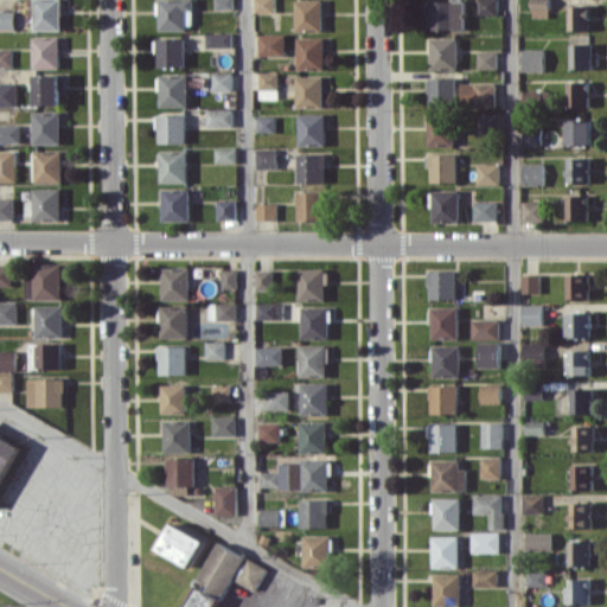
[(63,30),(62,0),(36,0),(36,30),(63,30)]
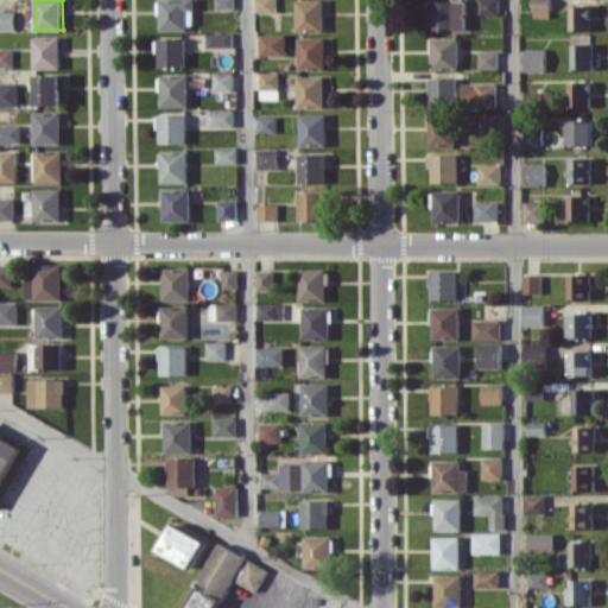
[(160,0),(160,30),(192,31),(192,0),(160,0)]
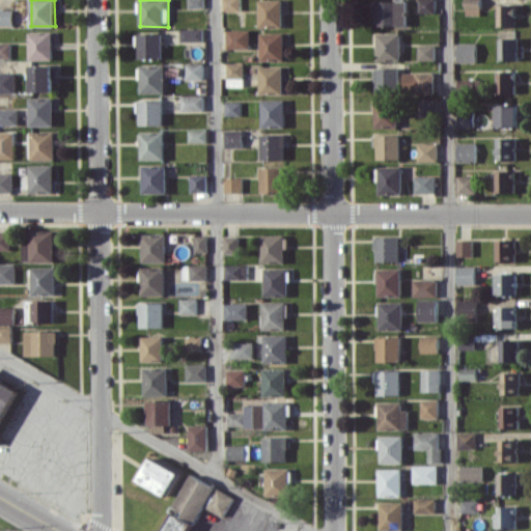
[(203,0),(188,0),(189,8),(204,7),(203,0)]
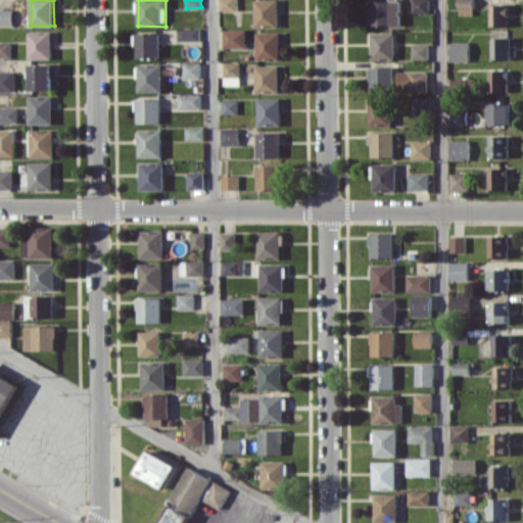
[(236,0),(220,0),(221,11),(237,11),(236,0)]
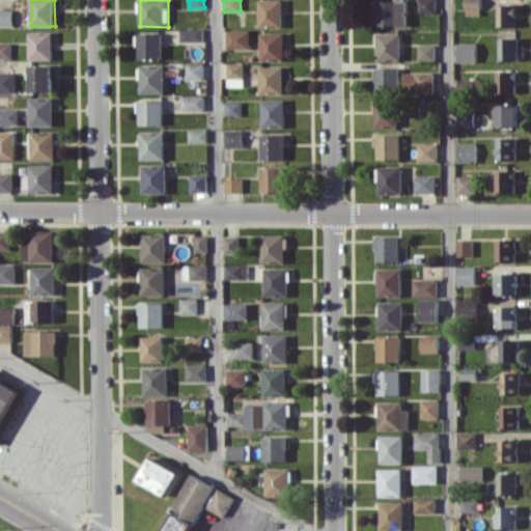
[(258,0),(259,27),(282,27),(281,0),(258,0)]
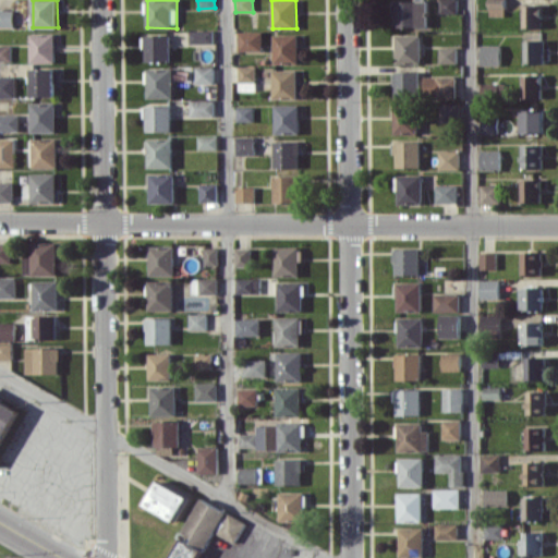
[(427,26),(426,0),(393,1),(393,27),(427,26)]
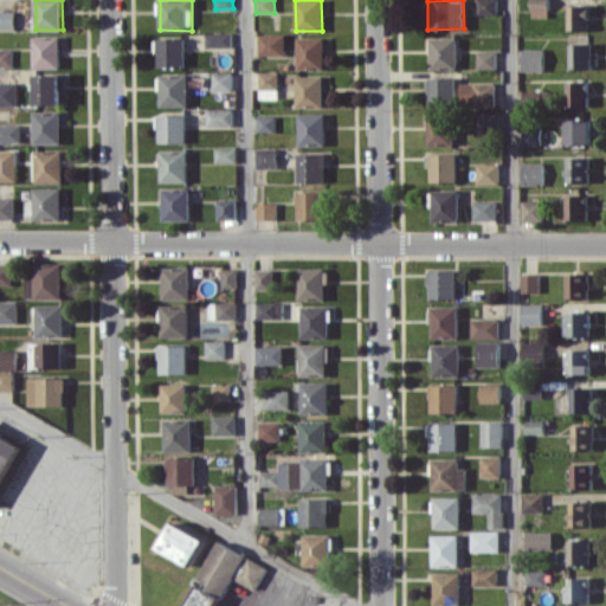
[(476,0),(476,14),(496,14),(496,0),(476,0)]
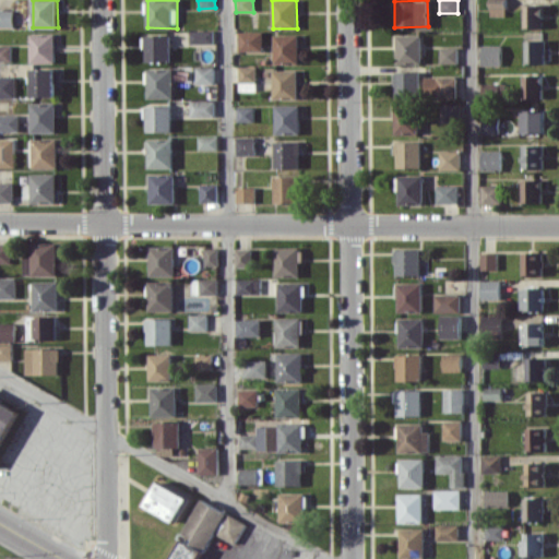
[(504,0),(488,0),(489,16),(506,15),(504,0)]
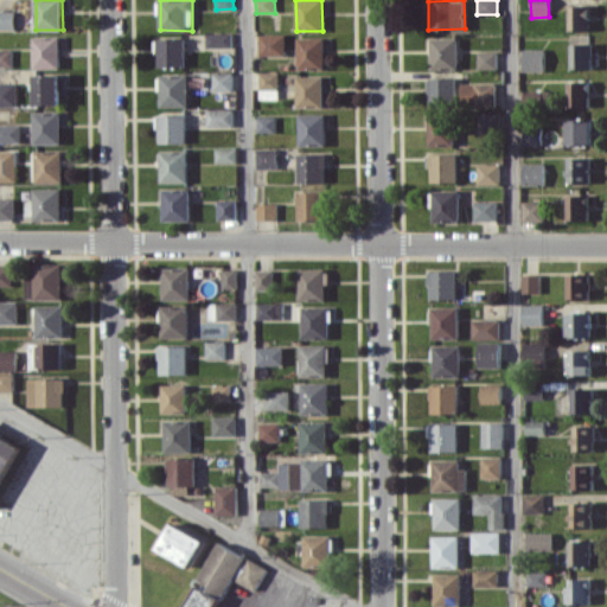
[(567,30),(588,31),(588,5),(568,5),(567,30)]
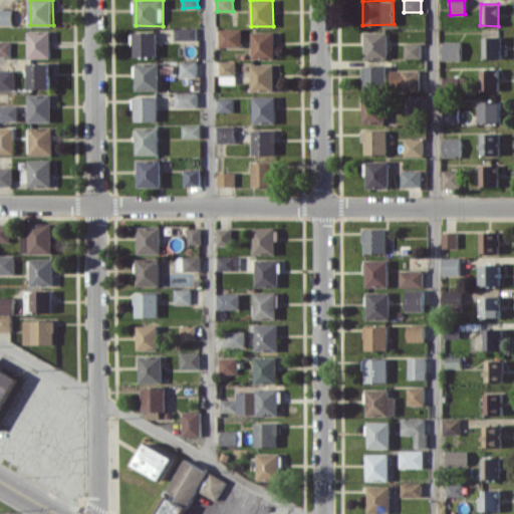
[(0,24),(14,24),(13,8),(0,8),(0,24)]
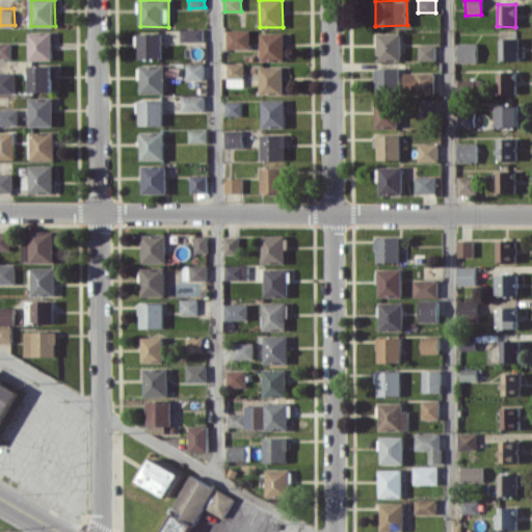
[(204,41),(204,28),(180,29),(180,42),(204,41)]
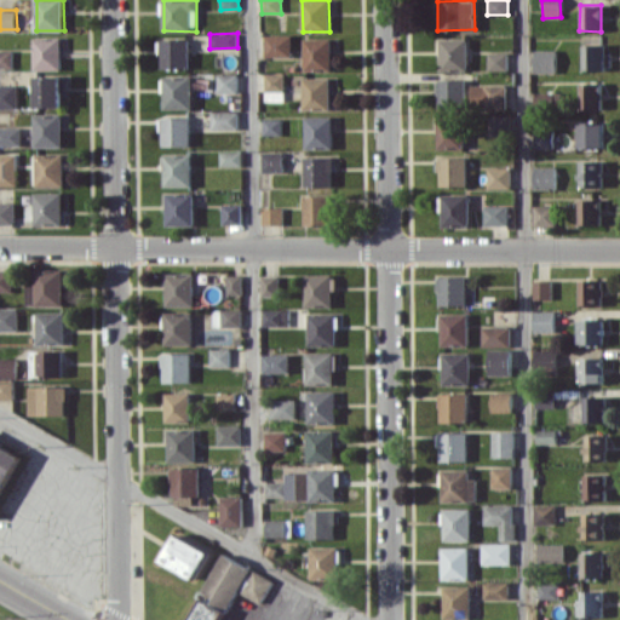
[(291,34),(264,34),(264,57),(291,57),(291,34)]
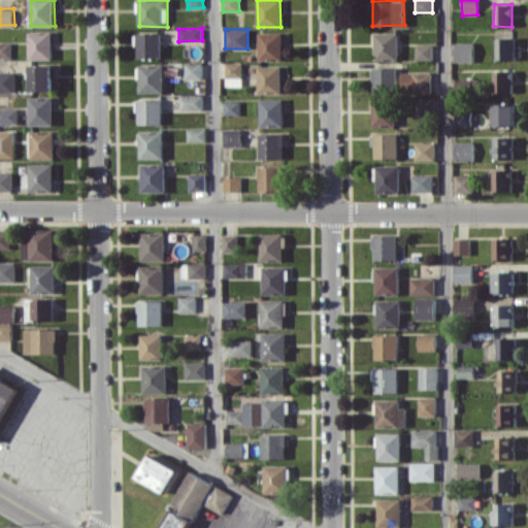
[(53,31),(30,32),(31,60),(54,59),(53,31)]
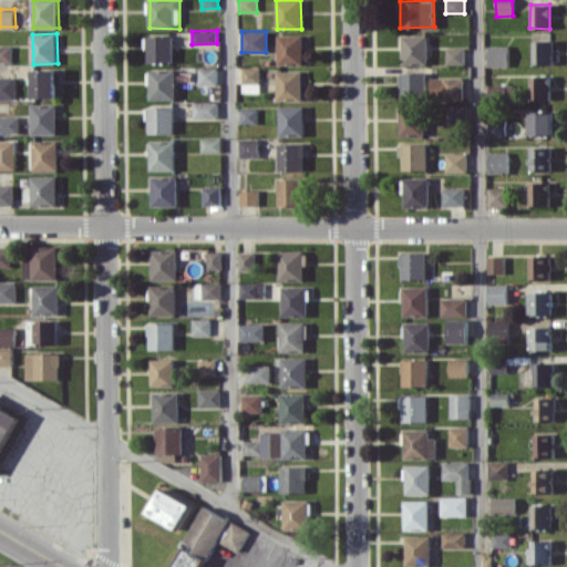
[(303,64),(302,34),(278,35),(279,64),(303,64)]
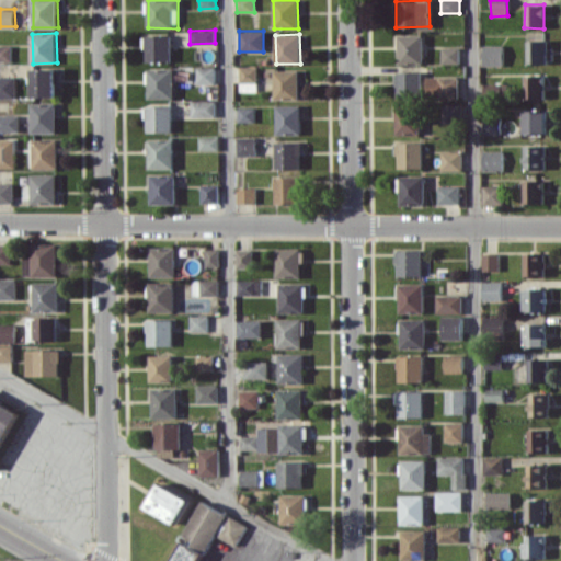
[(422,34),(398,35),(398,65),(423,64),(422,34)]
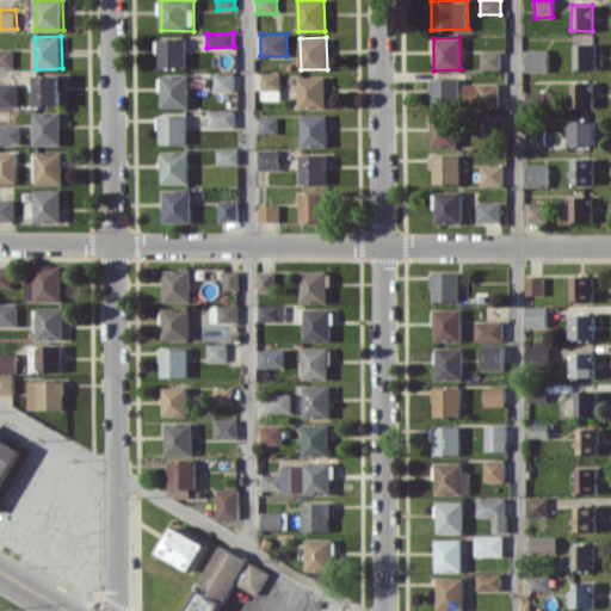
[(186,38),(159,38),(160,67),(187,67),(186,38)]
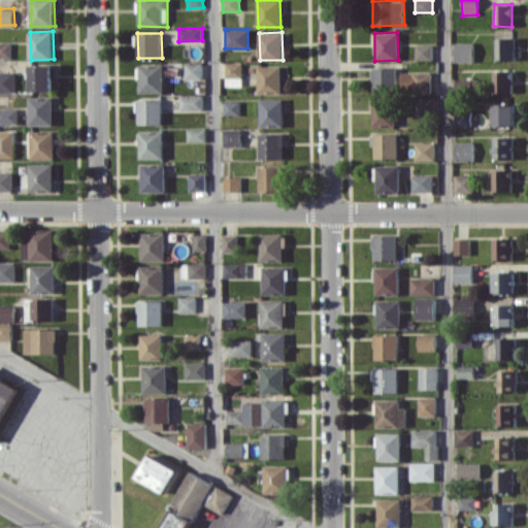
[(495,60),(514,60),(514,37),(495,37),(495,60)]
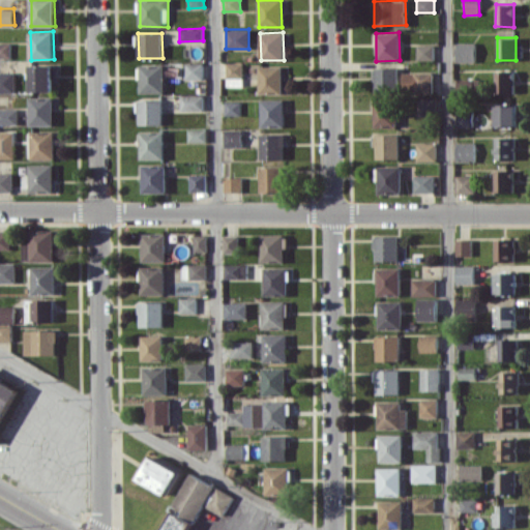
[(0,58),(11,58),(11,42),(0,41),(0,58)]
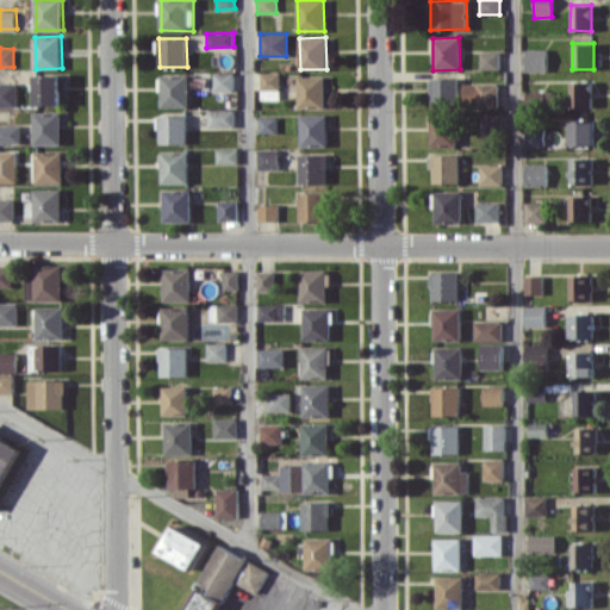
[(546,49),(524,49),(524,72),(547,70),(546,49)]
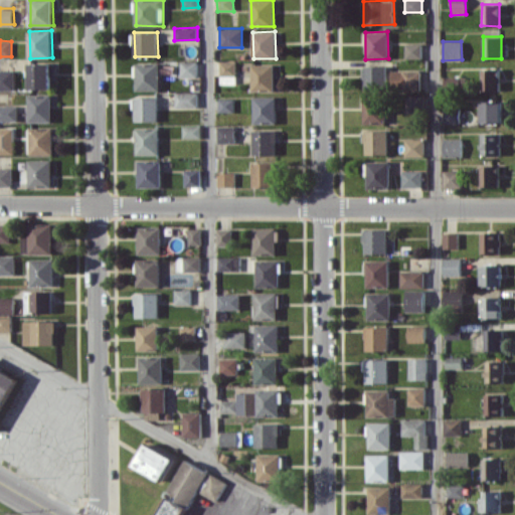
[(420,57),(420,43),(404,43),(404,58),(420,57)]
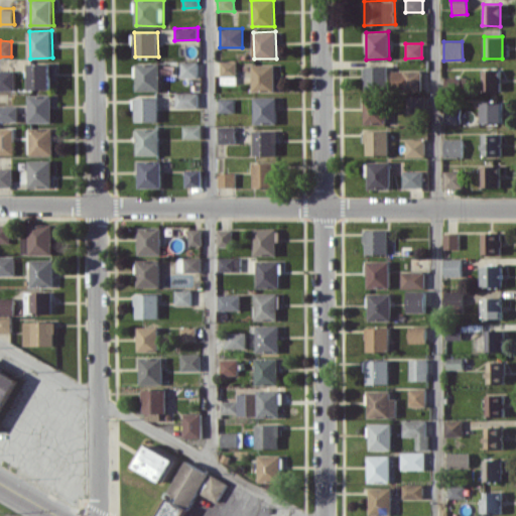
[(181,77),(198,78),(198,61),(181,61),(181,77)]
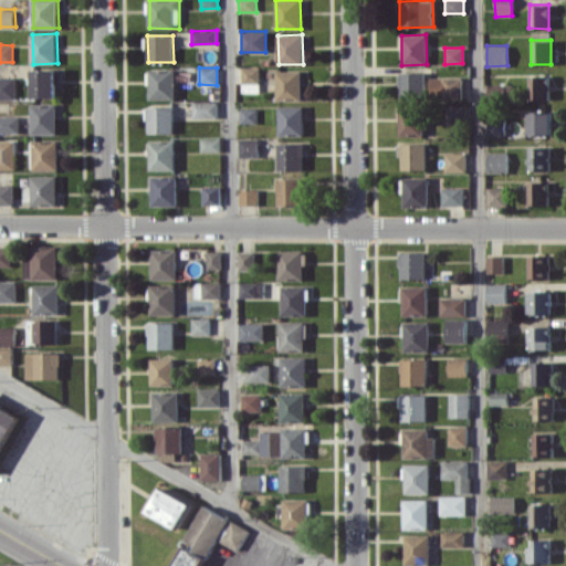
[(259,93),(260,67),(242,67),(241,93),(259,93)]
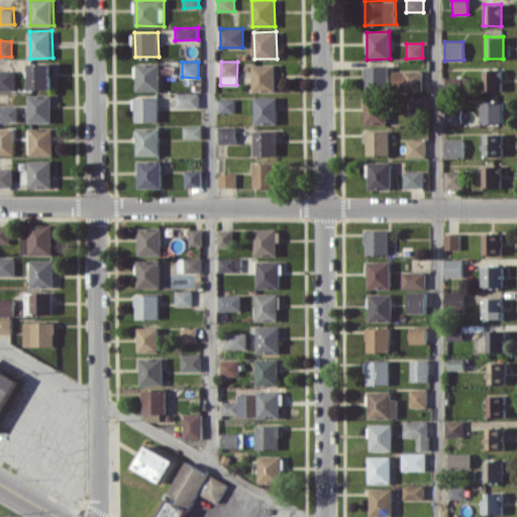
[(32,89),(54,89),(54,63),(31,64),(32,89)]
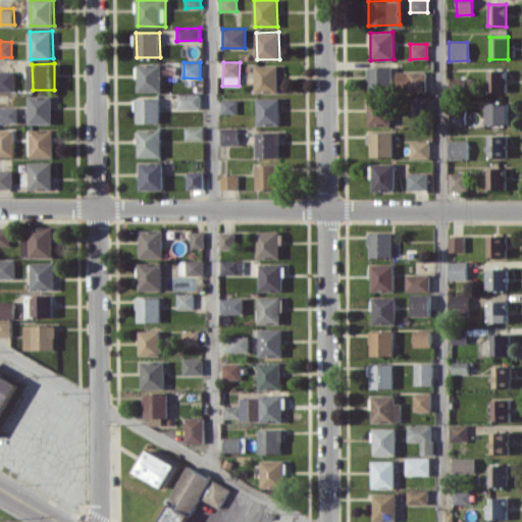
[(162,91),(162,63),(138,63),(139,92),(162,91)]
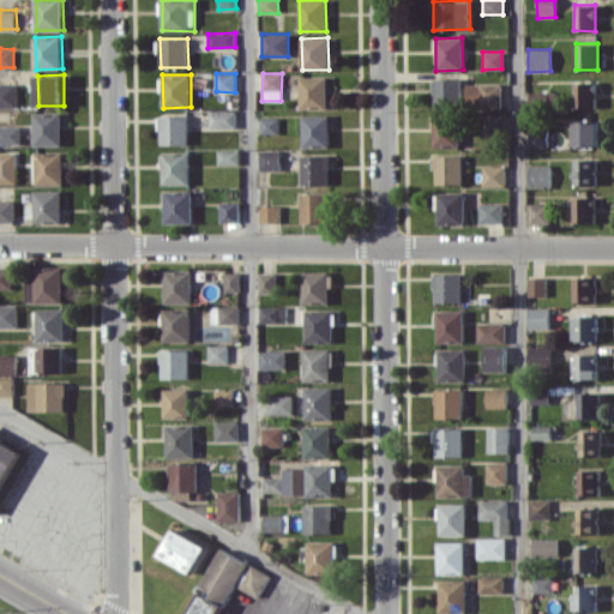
[(300,109),(327,108),(326,76),(300,77),(300,109)]
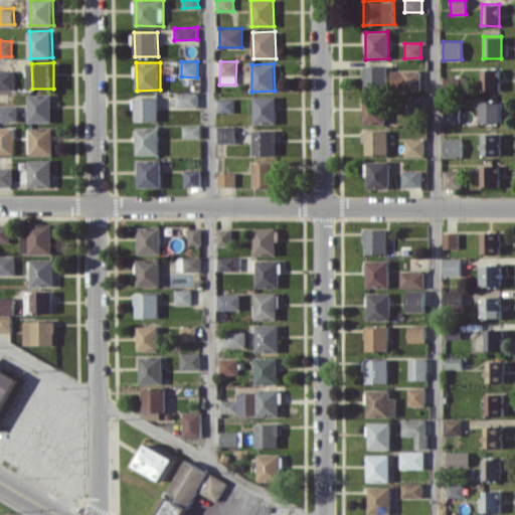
[(362,65),(362,89),(385,90),(386,66),(362,65)]
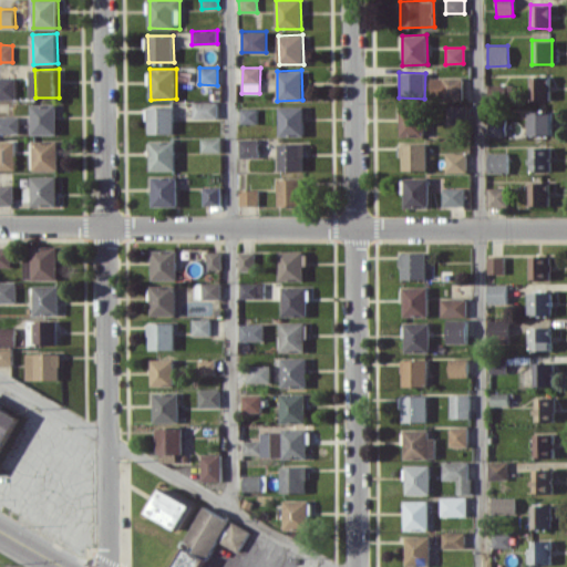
[(529,75),(529,99),(548,99),(548,75),(529,75)]
